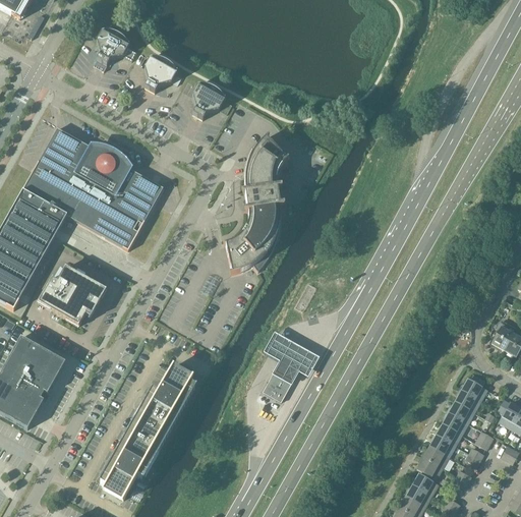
[(0,0),(0,6),(20,18),(30,0),(0,0)]
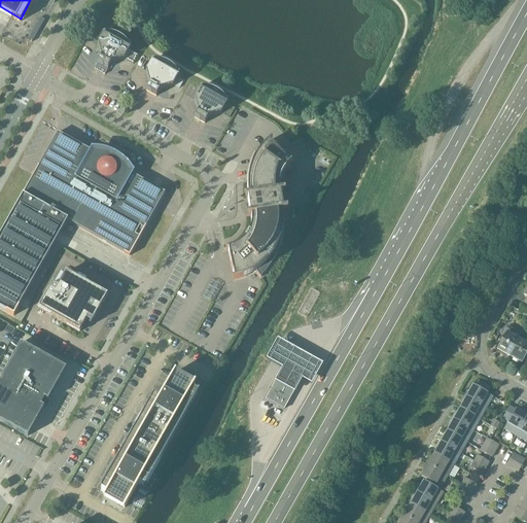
[(101,54),(98,60),(107,66),(111,60),(125,56),(130,45),(129,41),(124,36),(119,33),(114,31),(110,30),(105,30),(102,32),(97,41),(101,54)]
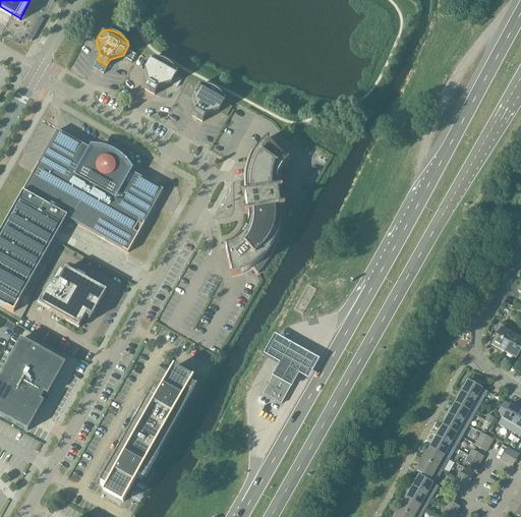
[(150,57),(143,67),(148,80),(145,87),(155,92),(158,85),(171,82),(176,71),(176,70),(173,66),(170,62),(166,60),(161,58),(157,57),(150,57)]
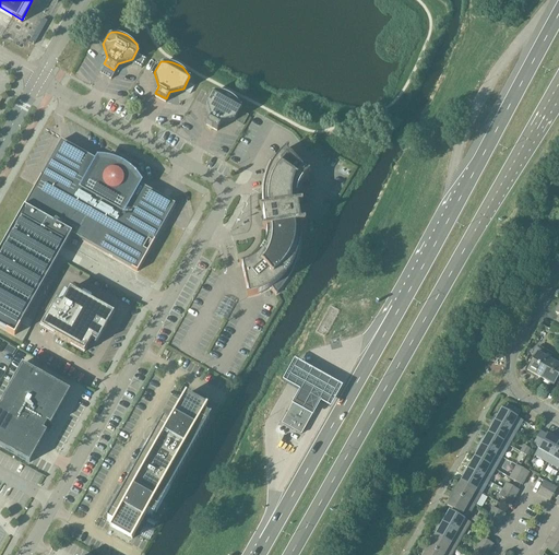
[(212,90),(205,102),(210,115),(206,121),(217,128),(221,121),(235,117),(240,106),(239,103),(237,99),(234,96),(229,93),(226,92),(222,90),(217,90),(212,90)]
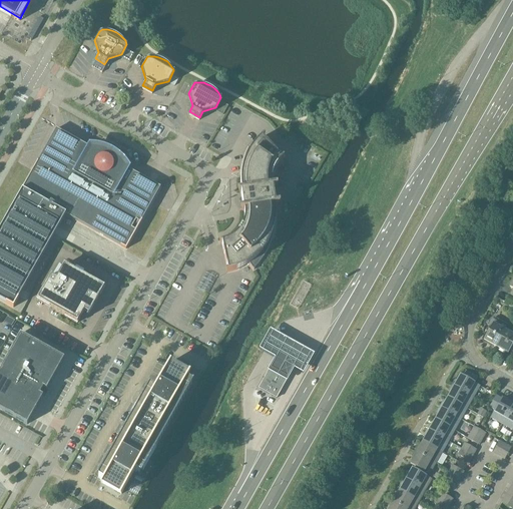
[(128,165),(125,164),(124,161),(122,160),(121,158),(119,156),(117,154),(115,153),(113,151),(111,150),(109,149),(107,148),(105,147),(103,146),(100,145),(98,145),(95,145),(93,144),(91,144),(88,143),(56,125),(37,158),(34,163),(24,181),(21,186),(21,187),(0,223),(0,296),(6,300),(5,300),(13,305),(18,295),(64,212),(65,211),(120,242),(126,245),(142,217),(141,216),(160,184),(128,165)]
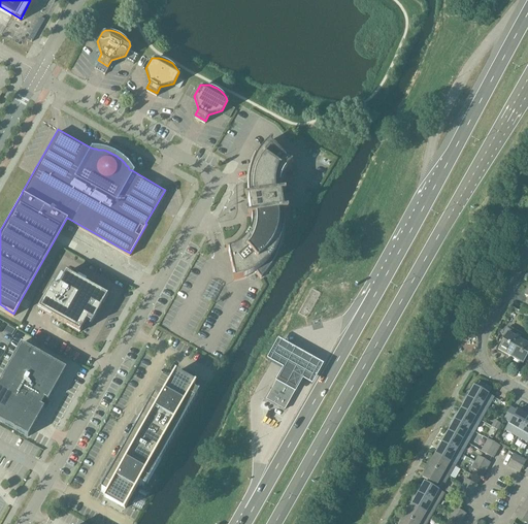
[(271,138),(270,137),(267,140),(263,144),(261,146),(259,150),(255,148),(255,149),(256,149),(253,154),(252,160),(250,165),(249,169),(249,172),(248,179),(248,186),(249,193),(246,193),(246,196),(248,195),(249,200),(246,201),(246,203),(248,205),(249,206),(250,206),(251,211),(249,211),(250,214),(252,214),(252,217),(251,222),(250,226),(249,230),(246,231),(244,234),(238,238),(237,237),(236,238),(239,241),(237,242),(236,243),(231,246),(230,246),(227,247),(227,248),(228,248),(234,275),(233,275),(233,276),(237,275),(242,274),(245,273),(248,272),(253,269),(256,267),(261,274),(262,274),(261,273),(264,269),(267,266),(270,261),(274,255),(277,248),(279,242),(281,237),(283,230),(283,225),(283,209),(285,208),(285,206),(283,206),(281,191),(282,191),(282,188),(279,189),(279,186),(279,181),(281,175),(283,172),(285,169),(286,170),(287,169),(284,168),(287,164),(291,161),(290,160),(289,161),(270,139),(271,138)]
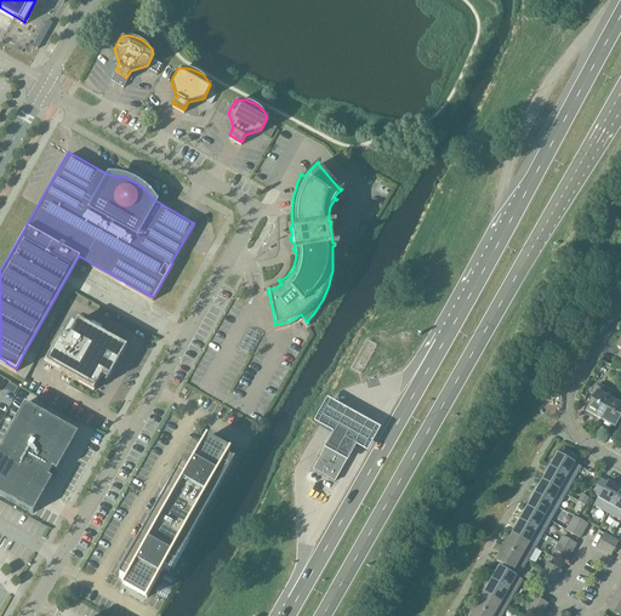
[(63,330),(62,329),(55,343),(56,343),(47,359),(68,371),(67,372),(93,387),(102,370),(107,374),(114,361),(115,361),(126,344),(93,326),(93,328),(78,319),(72,331),(69,330),(68,334),(62,331),(63,330)]
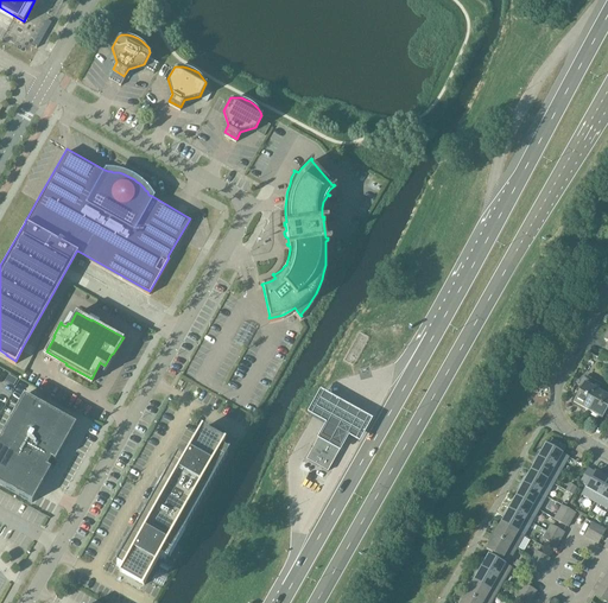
[(572,399),(587,407),(599,387),(590,383),(593,380),(582,374),(578,381),(582,383),(572,399)]
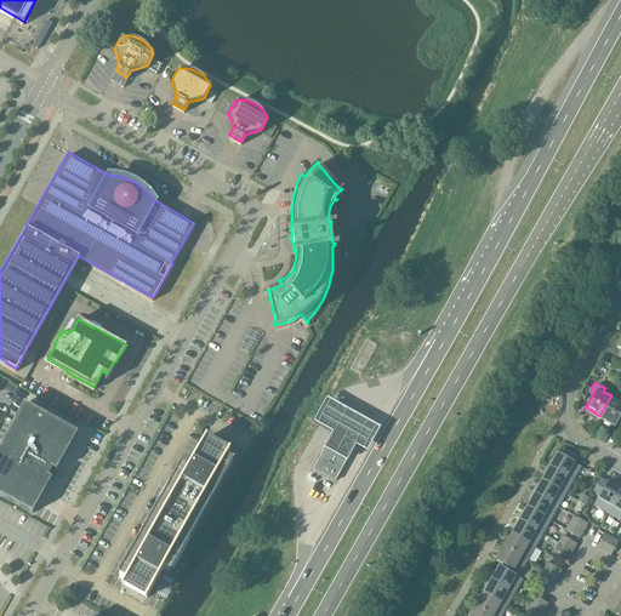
[(332,429),(325,444),(346,456),(354,441),(366,448),(380,423),(326,393),(313,417),(332,429)]
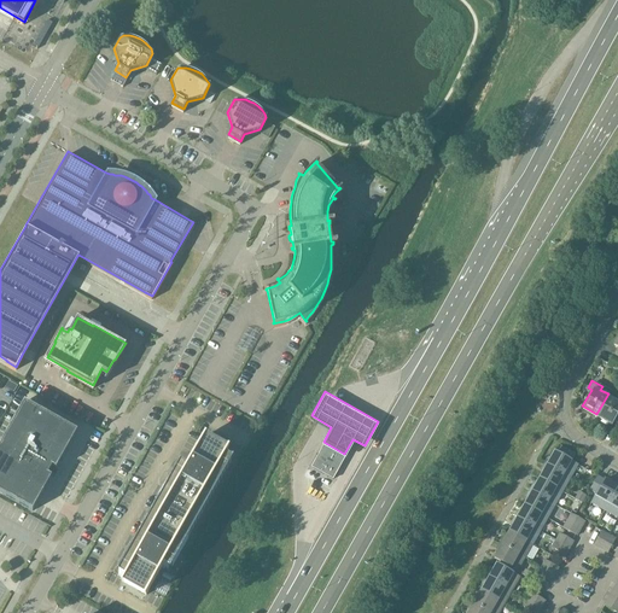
[(608,393),(596,414),(611,422),(614,415),(617,416),(617,393),(617,395),(616,398),(608,393)]
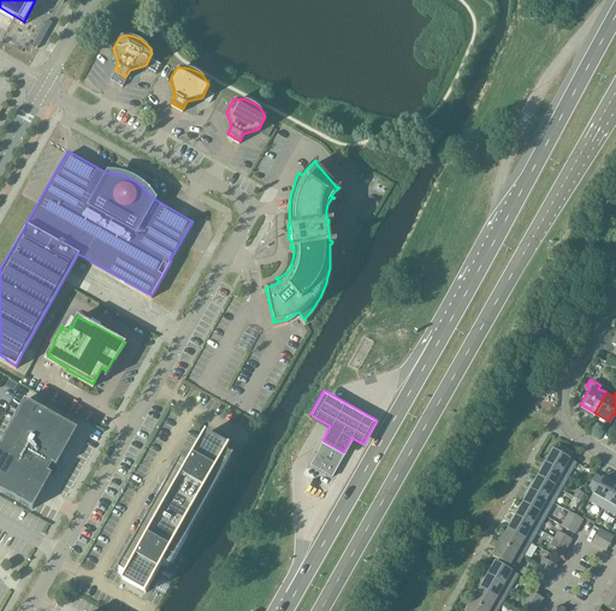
[(0,438),(0,487),(3,488),(33,505),(52,472),(47,469),(48,468),(52,469),(54,466),(51,463),(52,462),(55,464),(77,426),(41,405),(24,397),(0,438)]
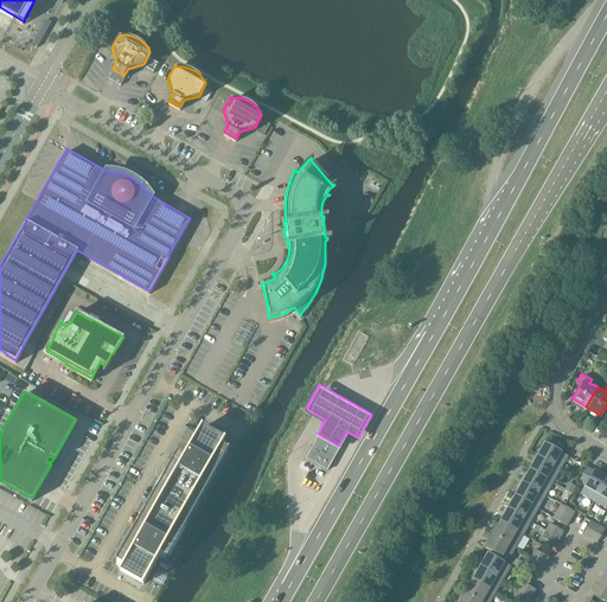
[(142,580),(144,581),(160,552),(166,555),(165,556),(167,556),(229,447),(227,447),(221,443),(223,440),(222,439),(222,440),(200,428),(200,427),(199,426),(183,454),(176,450),(114,559),(116,561),(116,559),(122,563),(120,567),(121,568),(142,580)]
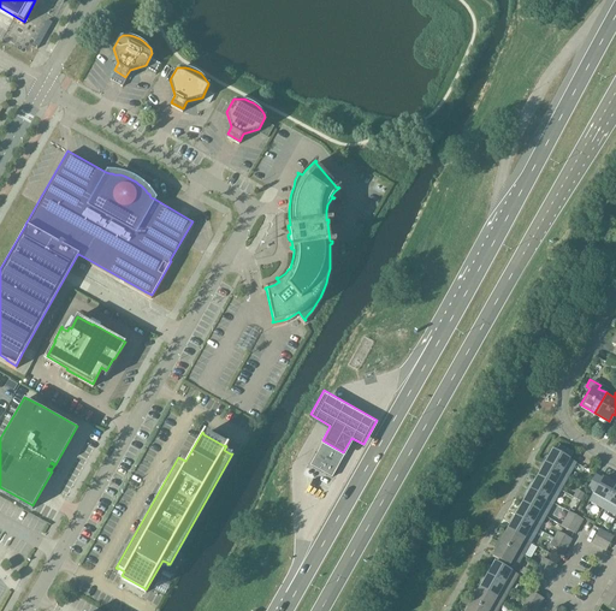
[(309,464),(331,475),(343,452),(323,440),(309,464)]
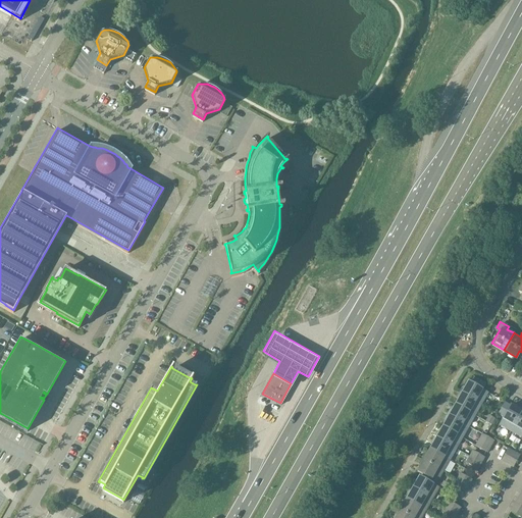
[(477,376),(474,381),(486,389),(489,382),(477,376)]
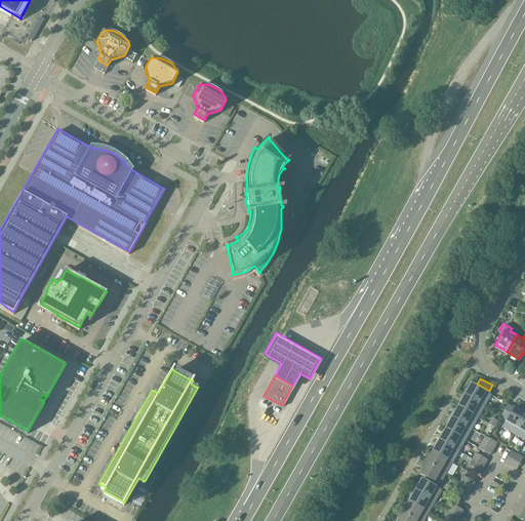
[(465,387),(462,391),(484,403),(491,392),(489,391),(477,384),(471,381),(467,389),(465,387)]
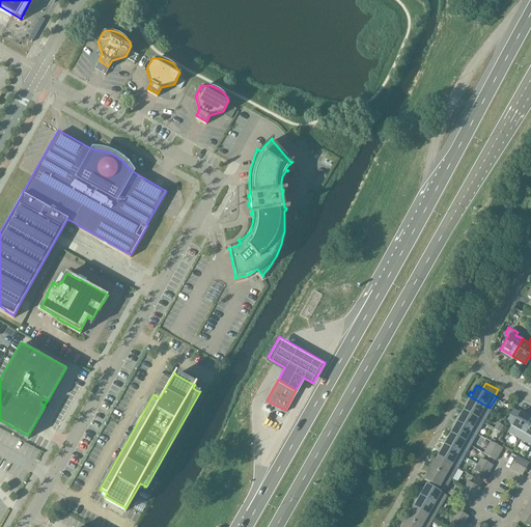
[(468,401),(464,409),(483,420),(490,408),(468,395),(466,399),(468,401)]
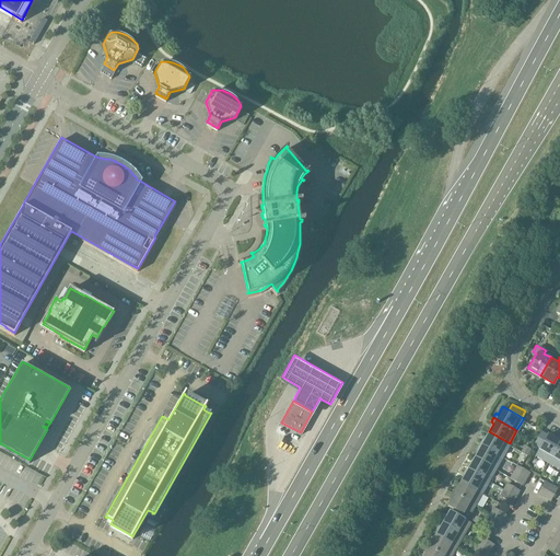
[(534,441),(540,444),(547,431),(541,428),(534,441)]
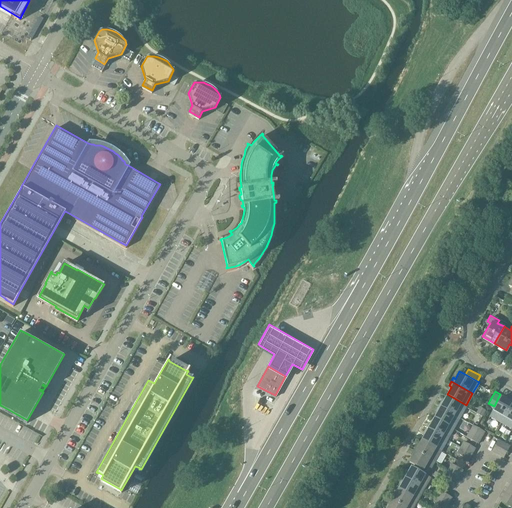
[(441,399),(439,403),(460,415),(466,405),(447,394),(443,400),(441,399)]
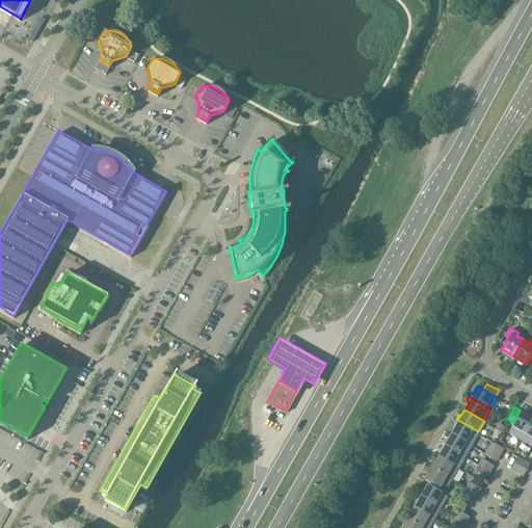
[(508,430),(521,437),(531,416),(531,414),(529,413),(528,415),(520,410),(513,422),(508,430)]
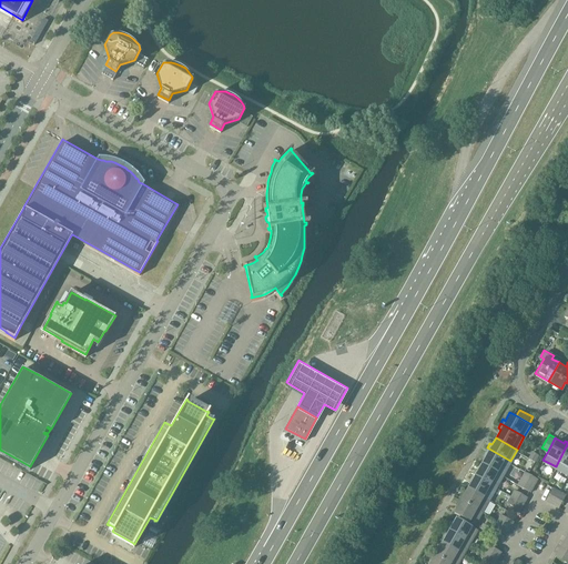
[(567,444),(556,466),(567,473),(567,444)]
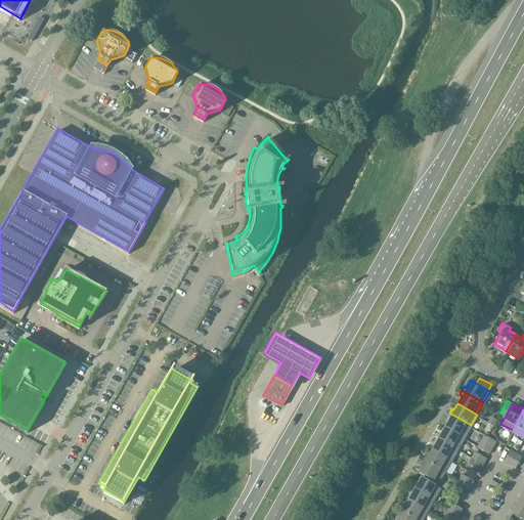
[(448,419),(444,426),(464,436),(471,425),(449,413),(446,417),(448,419)]
